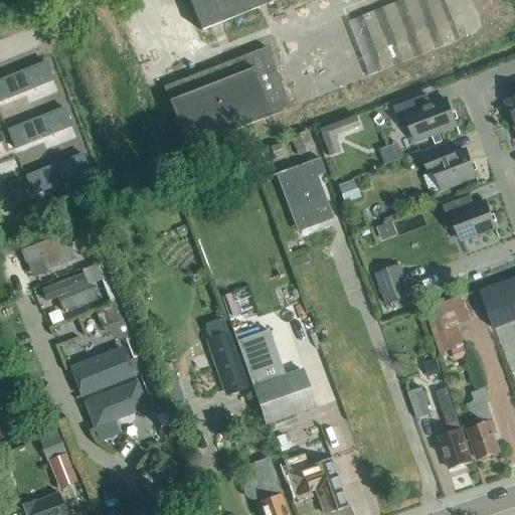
[(188,0),(200,31),(258,8),(266,5),(277,0),(188,0)]
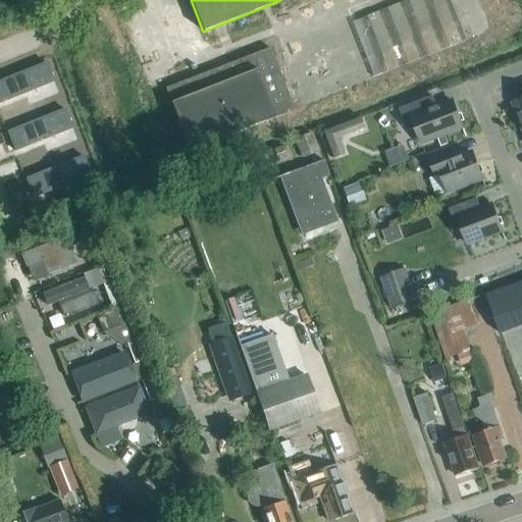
[(445,0),(405,0),(349,22),(368,69),(458,35),(445,0)]
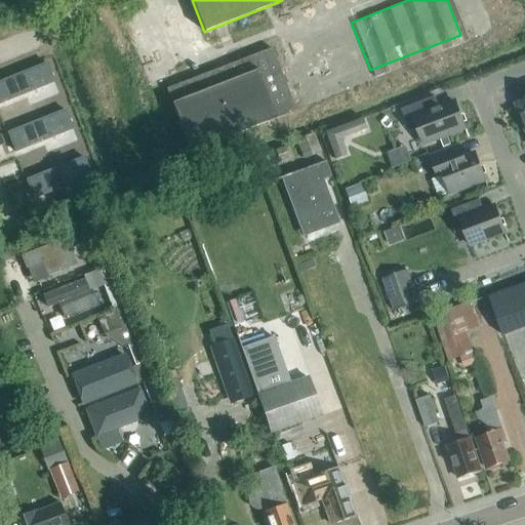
[(271,48),(194,78),(165,88),(171,104),(190,152),(295,112),(271,48)]
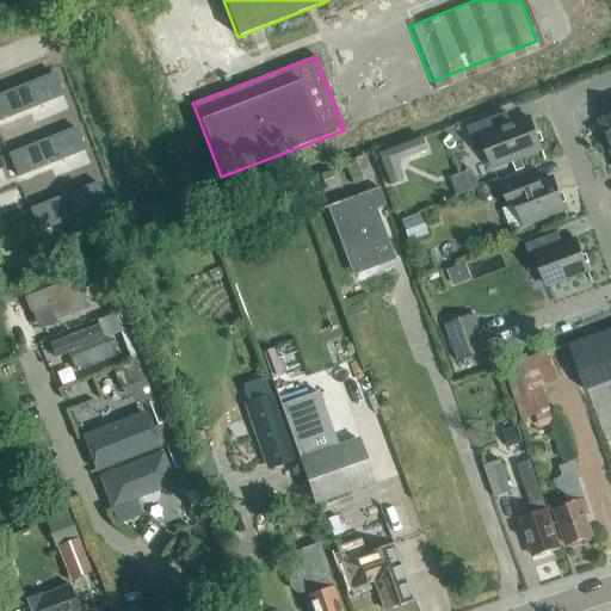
[(610,99),(606,102),(610,112),(610,115),(598,121),(609,146),(610,144),(610,99)]
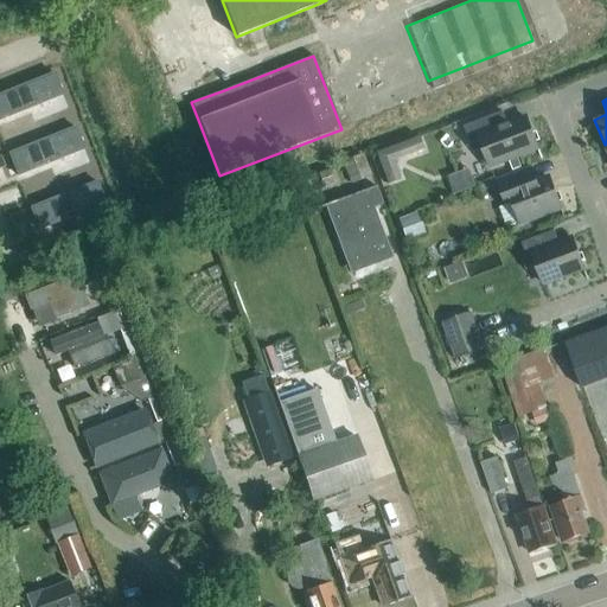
[(538,148),(526,119),(509,126),(503,112),(464,127),(473,152),(483,148),(490,166),(538,148)]
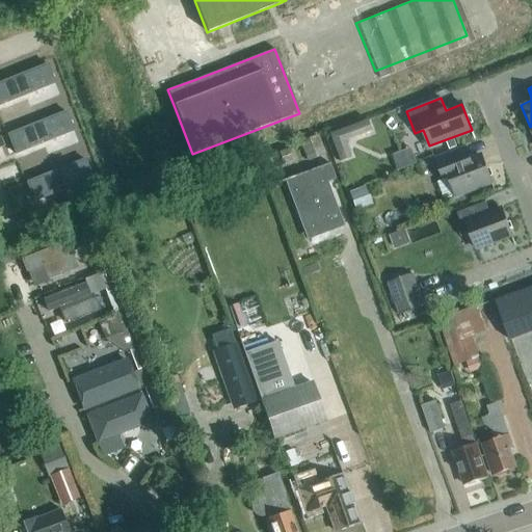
[(340,162),(348,159),(342,141),(372,130),(368,120),(329,135),(340,162)]
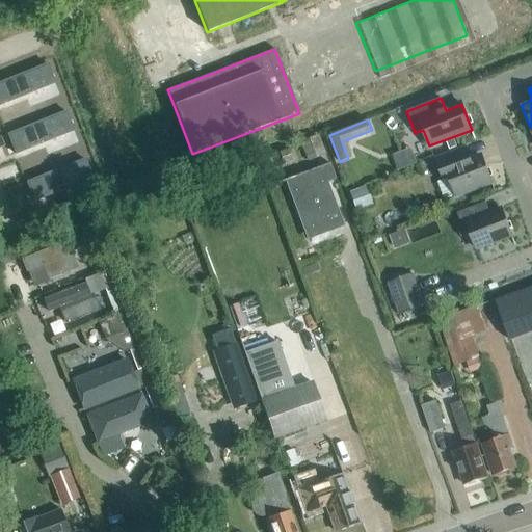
[(318,135),(300,141),(308,161),(325,155),(318,135)]
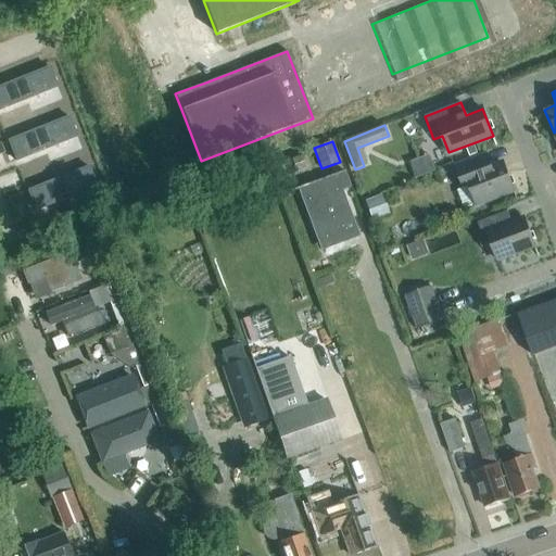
[(514,190),(504,164),(491,168),(485,153),(455,165),(462,180),(466,178),(469,187),(457,191),(464,209),(477,204),(514,190)]
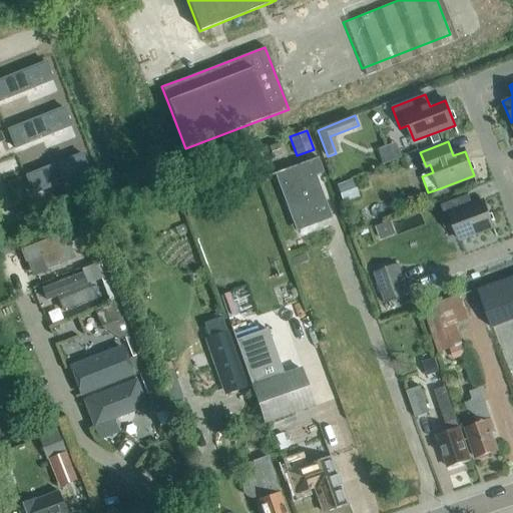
[(283,156),(278,143),(270,146),(275,159),(283,156)]
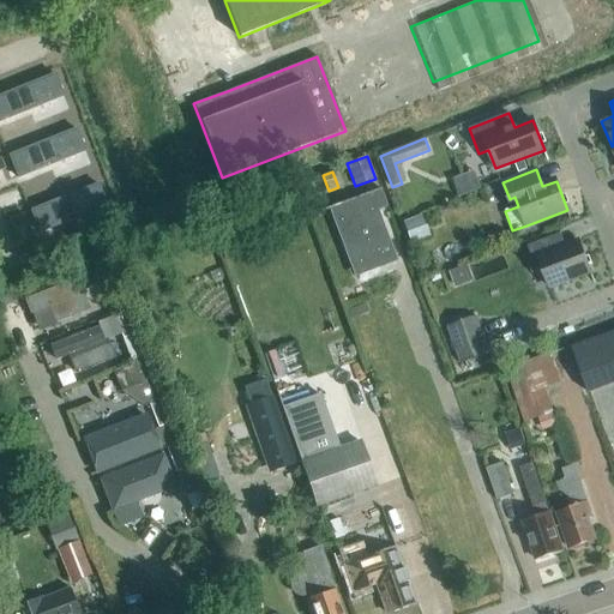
[(452,181),(459,199),(481,191),(477,181),(463,176),(452,181)]
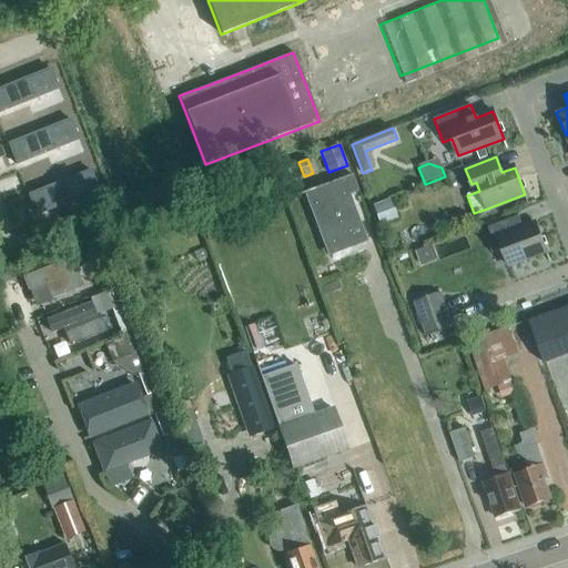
[(346,192),(356,189),(351,174),(296,195),(296,196),(307,192),(322,230),(328,250),(363,236),(346,192)]
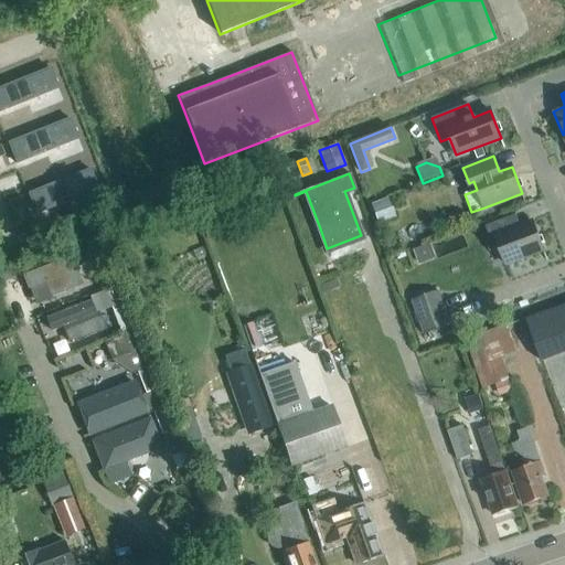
[(24,204),(21,196),(9,202),(12,210),(24,204)]
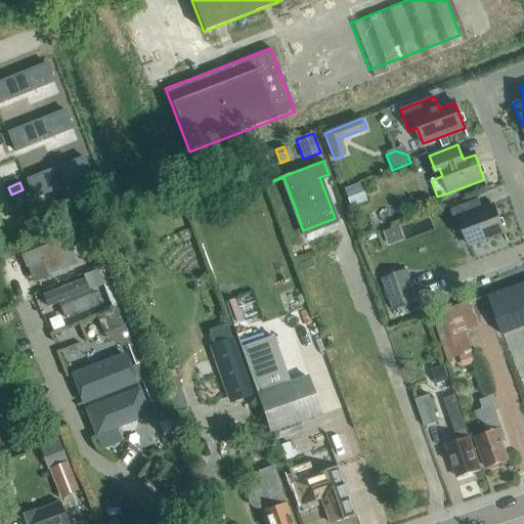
[(366,202),(359,182),(343,188),(350,208),(366,202)]
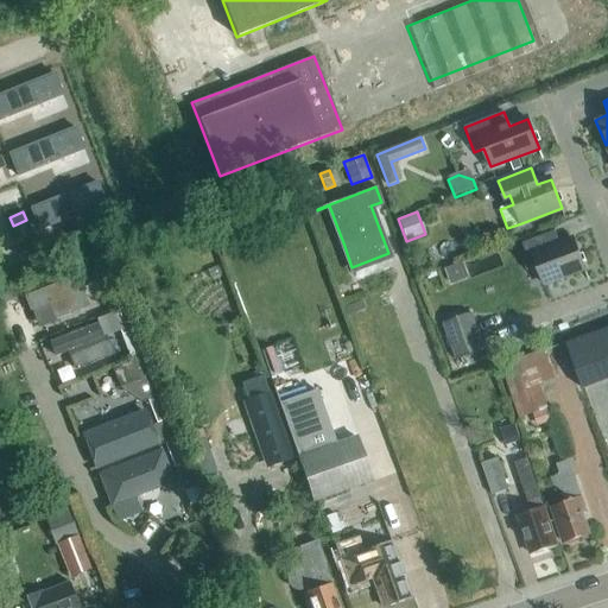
[(584,270),(574,240),(561,245),(555,232),(523,244),(527,258),(533,255),(544,285),(584,270)]
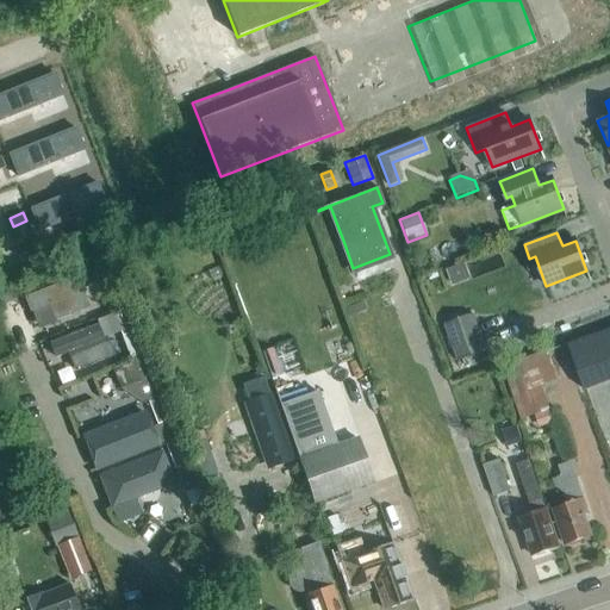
[(85,274),(29,293),(35,310),(55,304),(61,321),(97,307),(85,274)]
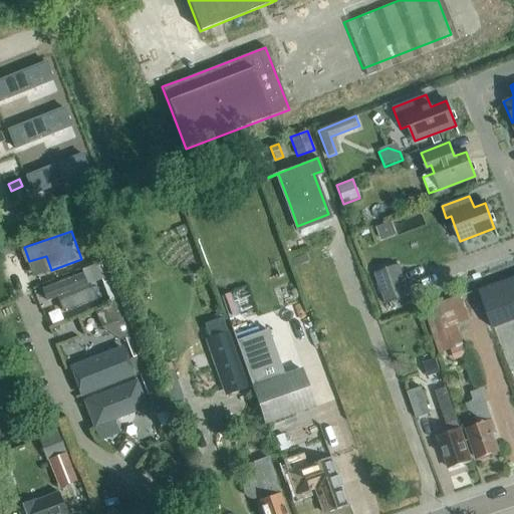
[(305,254),(290,259),(292,265),(307,260),(305,254)]
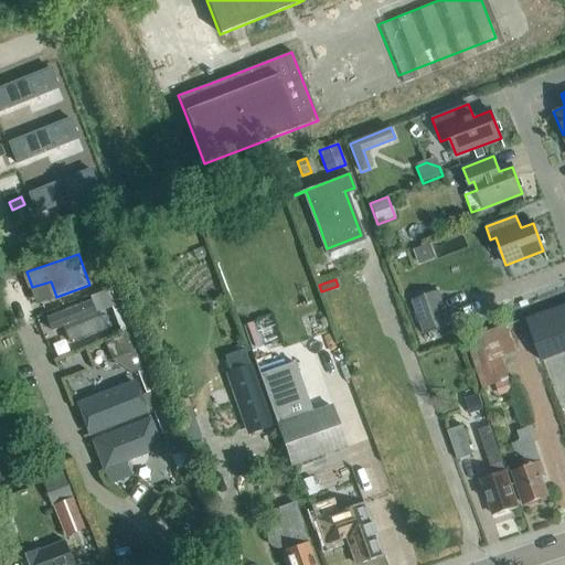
[(126,307),(117,285),(104,290),(113,311),(126,307)]
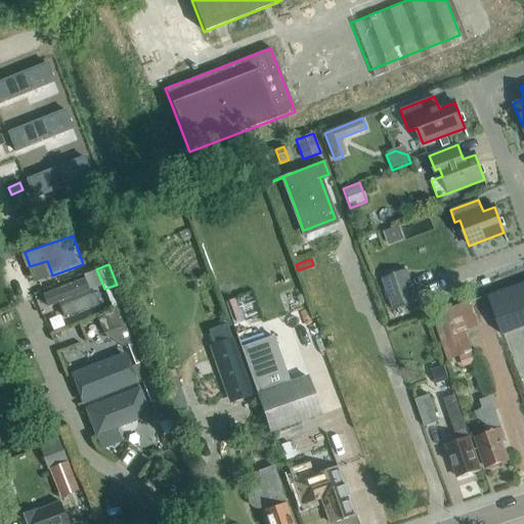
[(418,300),(407,270),(383,278),(393,308),(418,300)]
